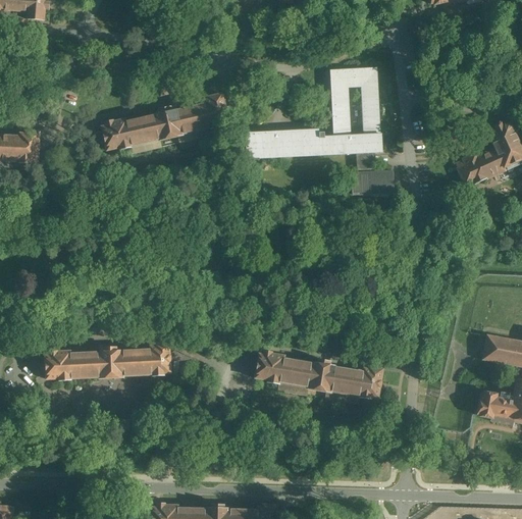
[(0,0),(0,16),(3,17),(3,14),(25,16),(25,18),(43,20),(44,5),(47,5),(47,0),(0,0)]
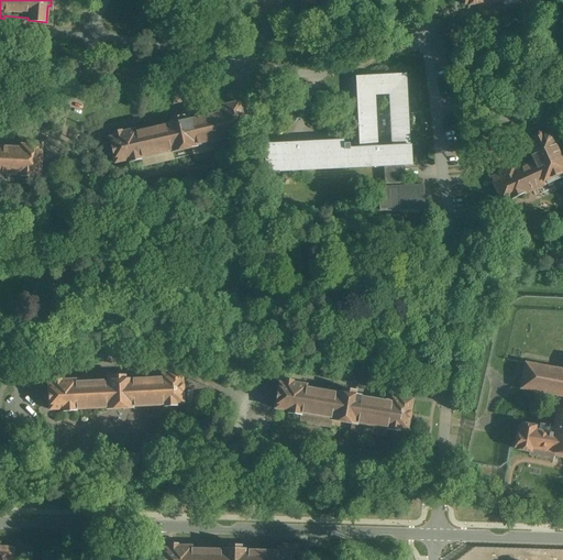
[(405,162),(412,162),(411,143),(410,143),(406,72),(356,74),(360,145),(355,146),(350,146),(344,146),(344,141),(343,139),(265,142),(266,169),(384,163),(385,185),(381,185),(382,208),(388,207),(389,208),(421,211),(421,206),(426,206),(424,183),(406,184),(405,162)]
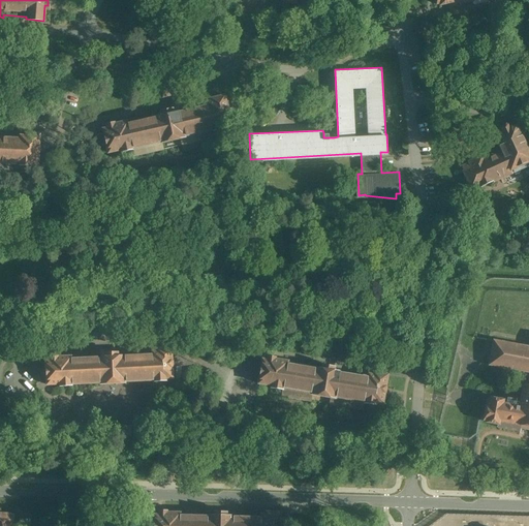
[(172,110),(159,112),(160,116),(127,123),(126,119),(105,124),(106,127),(101,128),(107,153),(119,151),(120,154),(134,150),(133,147),(161,141),(161,143),(185,137),(184,135),(212,129),(213,132),(225,129),(225,127),(230,126),(228,115),(230,115),(228,106),(226,106),(224,96),(212,98),(213,101),(206,102),(206,105),(173,113),(172,110)]
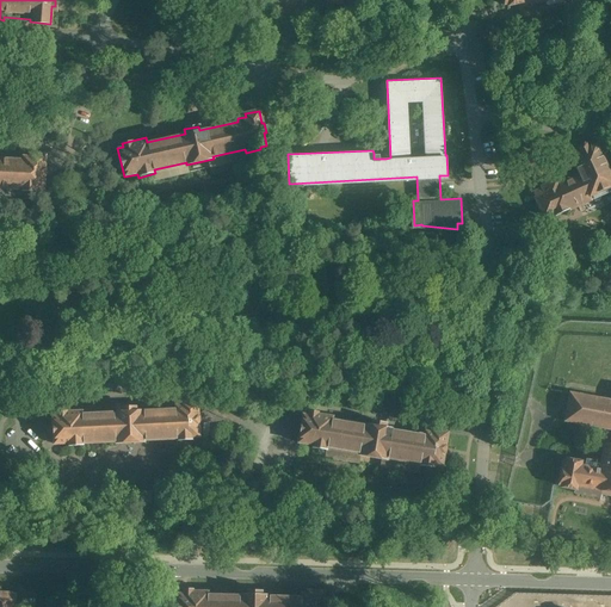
[(610,158),(606,161),(598,143),(587,148),(586,143),(579,146),(581,150),(571,155),(579,173),(559,183),(556,179),(544,185),(545,186),(535,191),(547,216),(556,211),(557,212),(591,197),(591,198),(603,193),(600,190),(610,184),(610,158)]
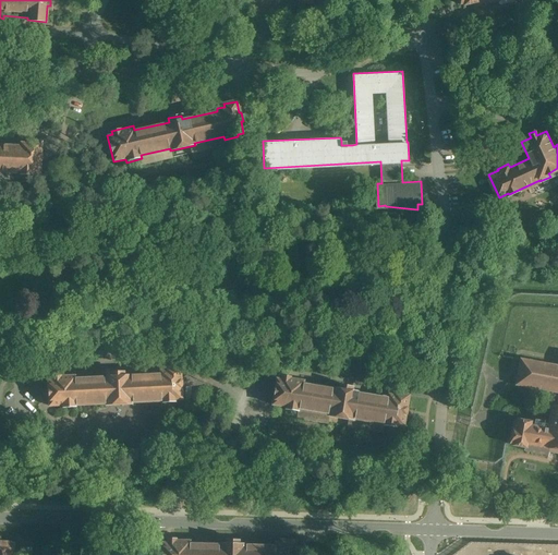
[(0,169),(19,170),(17,173),(34,173),(34,170),(39,171),(39,160),(43,161),(44,152),(40,152),(40,141),(25,140),(26,143),(19,143),(19,145),(0,144),(0,169)]
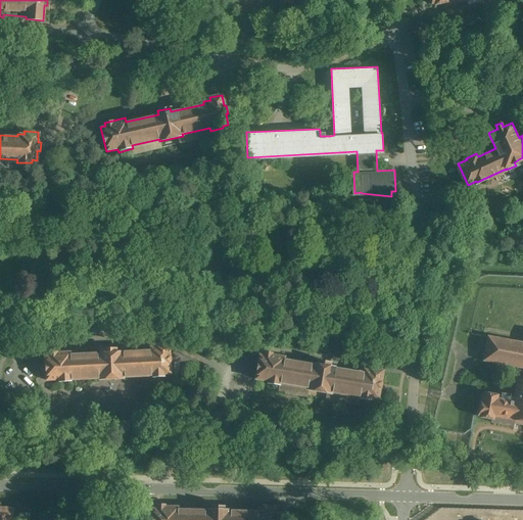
[(522,340),(488,333),(483,358),(522,366),(522,379),(516,379),(512,398),(496,395),(496,393),(483,390),(478,412),(478,413),(481,413),(481,415),(492,417),(491,419),(511,423),(512,420),(522,421),(522,340)]
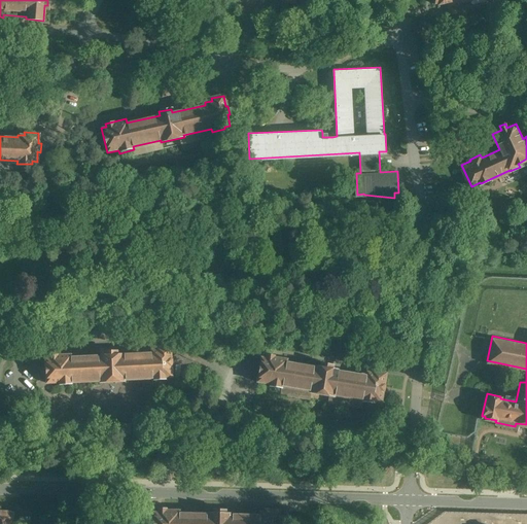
[(149,351),(115,354),(114,350),(103,351),(103,354),(69,357),(69,354),(55,355),(55,354),(48,355),(48,358),(44,359),(46,384),(58,383),(58,384),(70,383),(99,381),(100,382),(126,380),(126,379),(151,377),(151,380),(166,379),(166,376),(170,376),(170,365),(172,364),(171,356),(169,356),(168,345),(154,346),(155,349),(149,349),(149,351)]
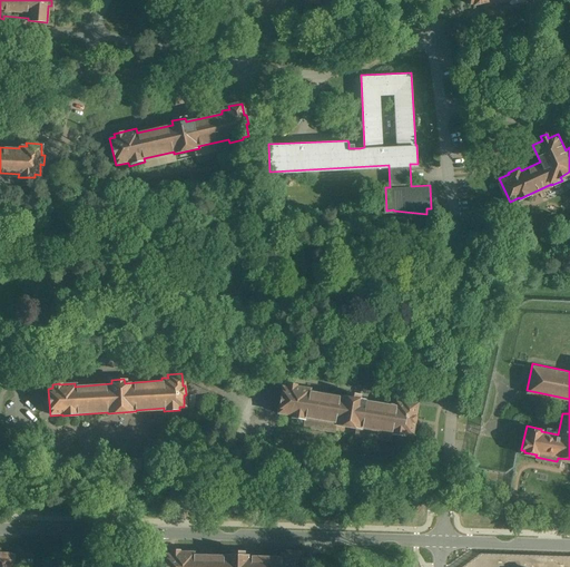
[(395,404),(356,397),(357,394),(346,392),(345,396),(305,389),(305,387),(295,384),(295,382),(284,380),(283,385),(278,384),(274,411),(286,413),(286,416),(302,418),(302,416),(331,420),(331,423),(357,428),(357,426),(387,430),(387,432),(402,434),(403,432),(408,433),(410,422),(413,422),(414,414),(412,413),(414,402),(402,400),(402,402),(395,401),(395,404)]
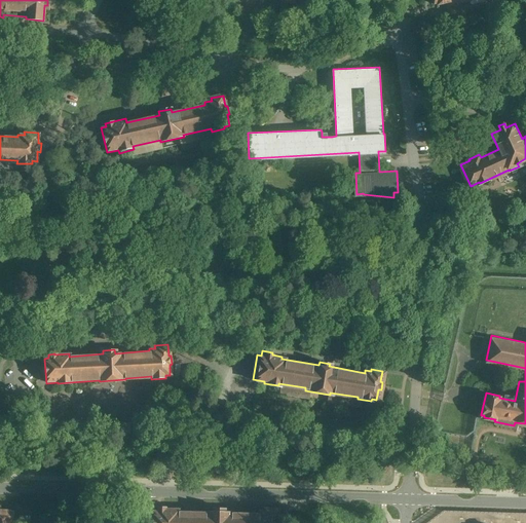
[(11,522),(13,509),(1,508),(1,503),(0,503),(0,522),(11,522)]
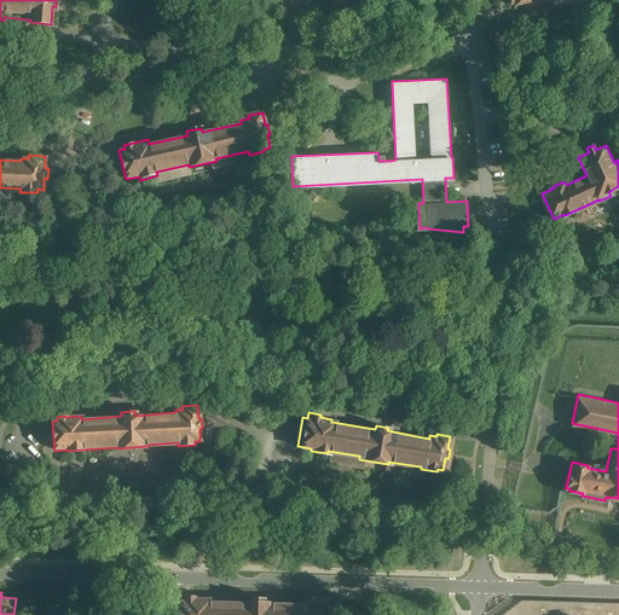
[(244,602),(212,602),(212,597),(196,597),(196,595),(187,595),(187,601),(181,601),(181,614),(328,614),(329,605),(325,605),(325,598),(312,597),(312,598),(306,598),(305,603),(275,603),(275,601),(266,599),(266,597),(253,597),(253,599),(244,599),(244,602)]
